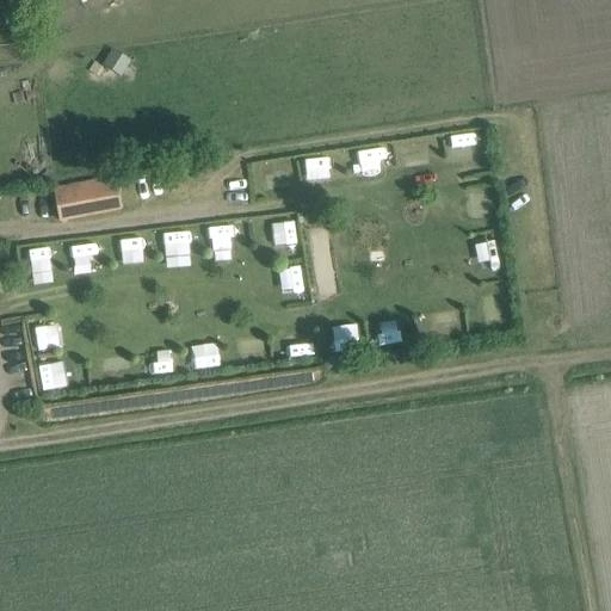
[(122,76),(123,74),(130,79),(137,71),(130,65),(133,62),(112,50),(103,66),(122,76)]
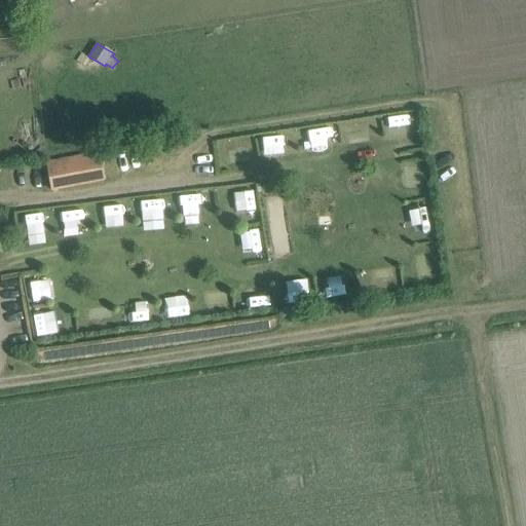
[(51,192),(105,182),(100,153),(46,163),(51,192)]
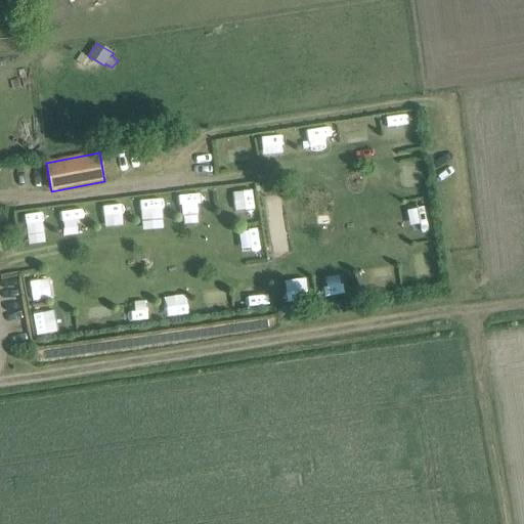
[(397,165),(398,187),(426,186),(425,164),(397,165)]
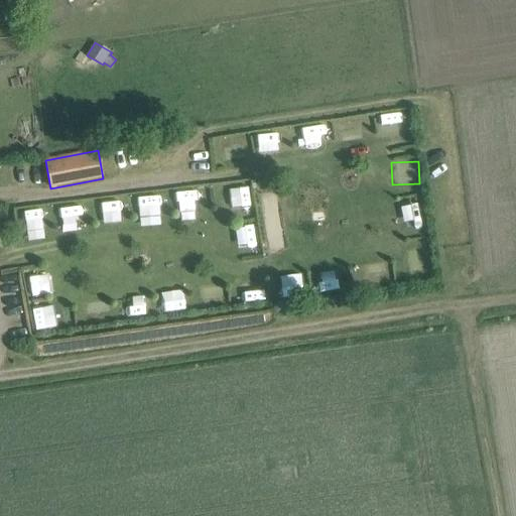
[(223,212),(247,209),(244,182),(219,186),(223,212)]
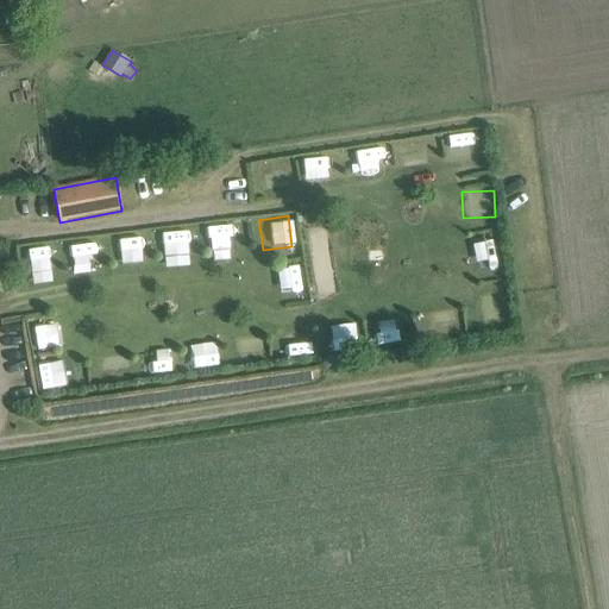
[(236,225),(211,225),(211,249),(236,249),(236,225)]
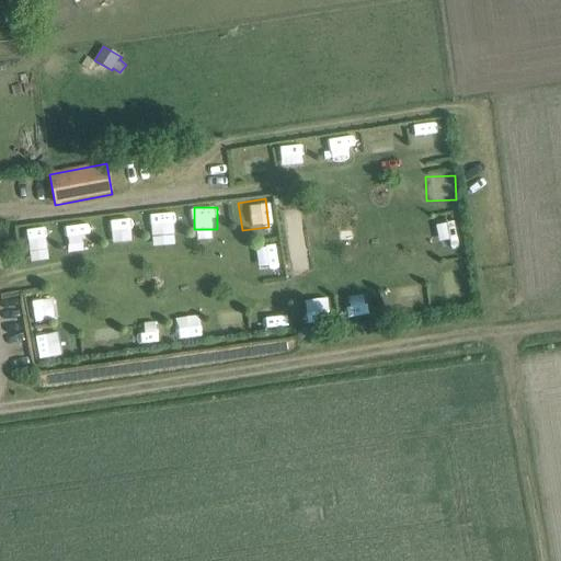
[(299,208),(283,212),(294,274),(311,272),(299,208)]
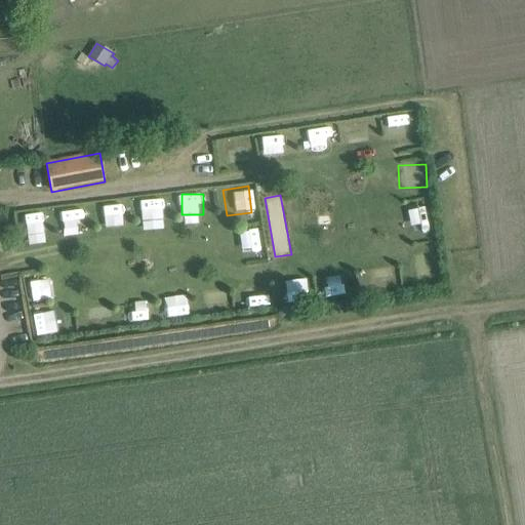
[(140,200),(142,231),(163,231),(162,200),(140,200)]
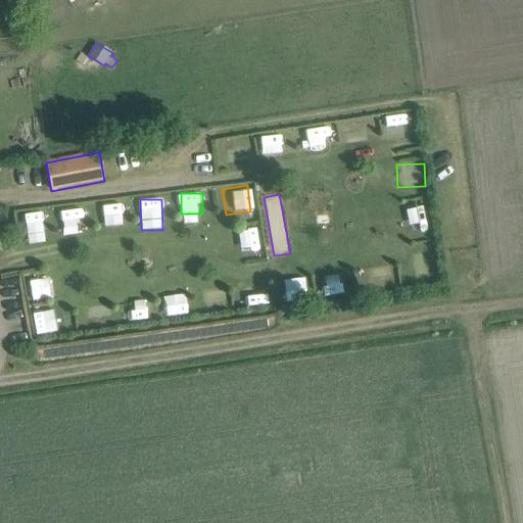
[(125,203),(102,204),(103,225),(126,224),(125,203)]
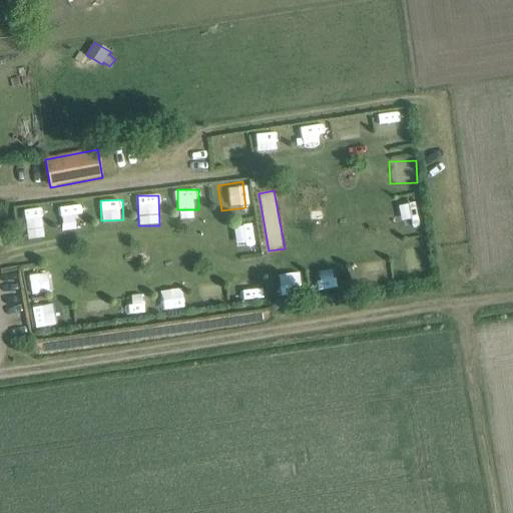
[(393,202),(394,221),(420,219),(419,201),(393,202)]
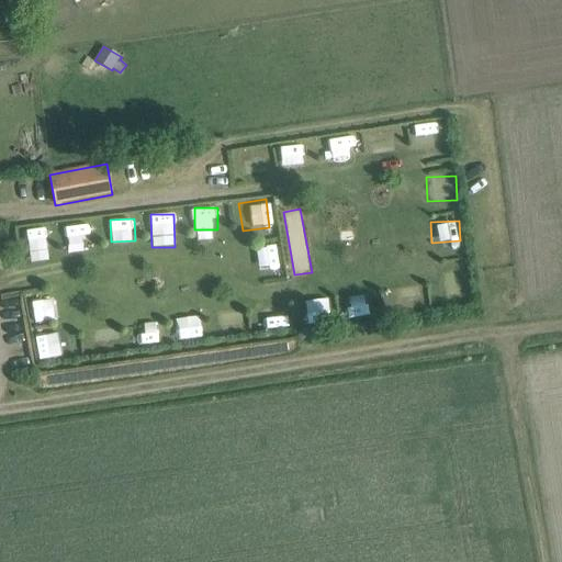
[(68,249),(91,249),(90,224),(67,224),(68,249)]
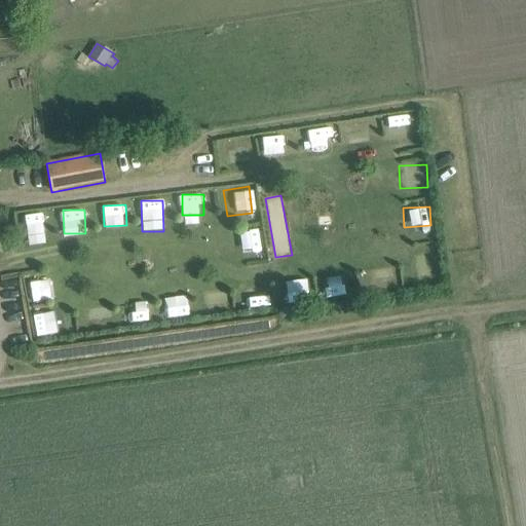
[(260,226),(240,229),(243,253),(264,251),(260,226)]
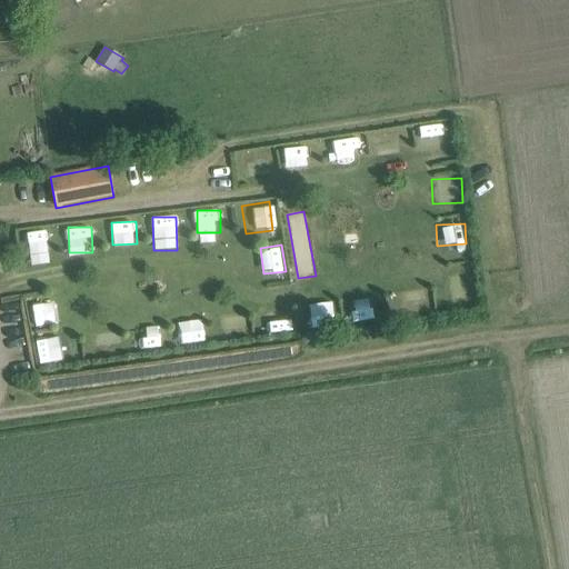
[(353,299),(357,321),(376,319),(372,297),(353,299)]
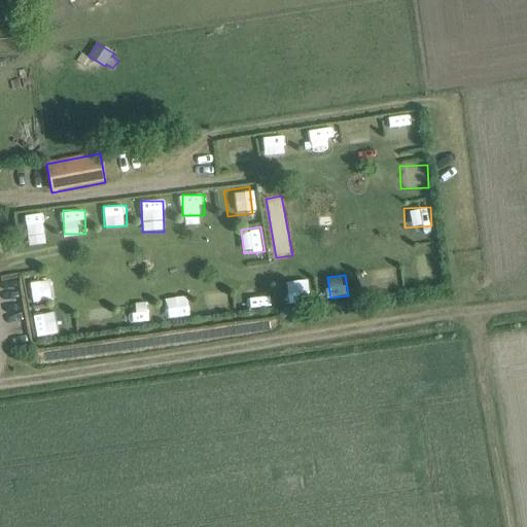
[(33,304),(57,301),(54,278),(30,280),(33,304)]
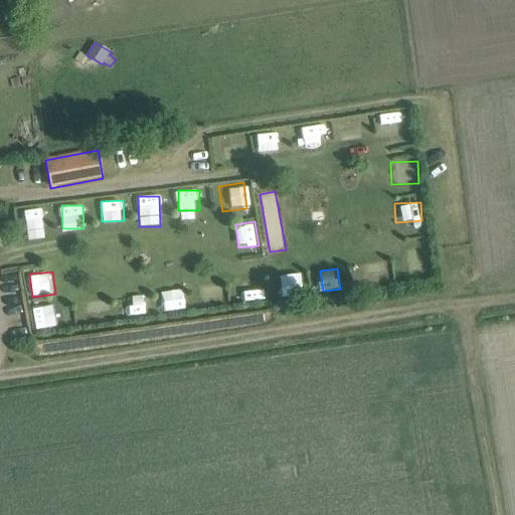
[(201,279),(205,307),(221,304),(216,276),(201,279)]
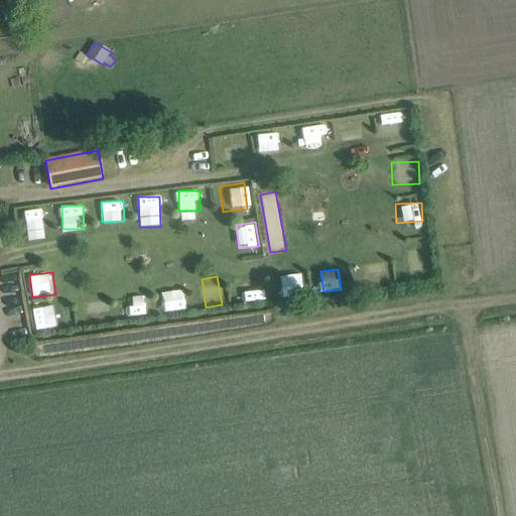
[(160,284),(167,312),(188,307),(181,279),(160,284)]
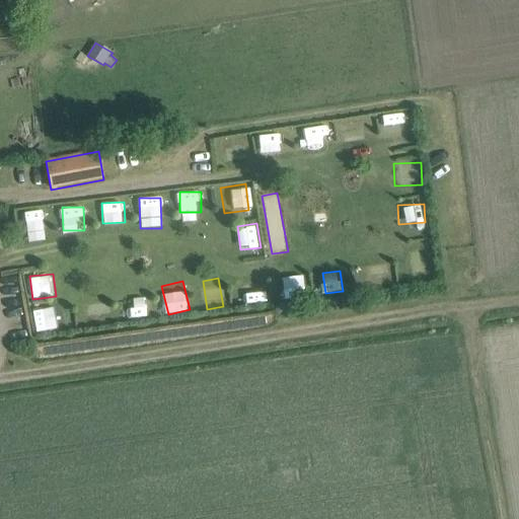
[(130,318),(146,317),(145,287),(129,288),(130,318)]
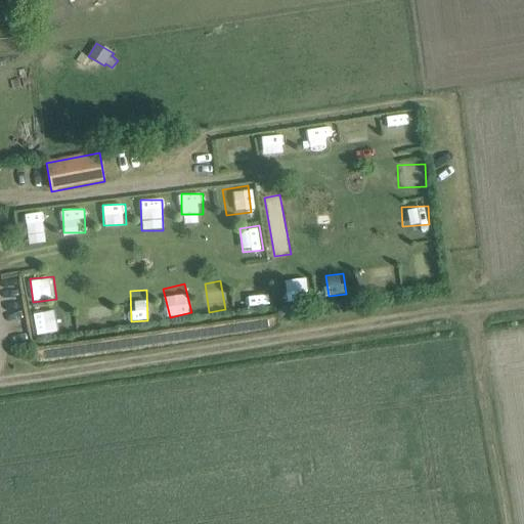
[(107,296),(88,299),(92,329),(113,325),(107,296)]
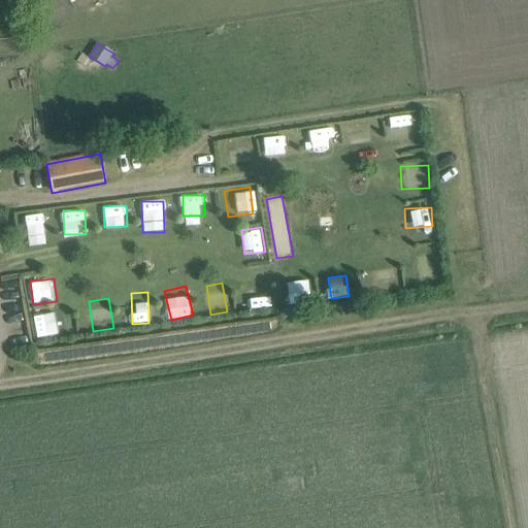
[(37,337),(67,334),(65,311),(35,315),(37,337)]
